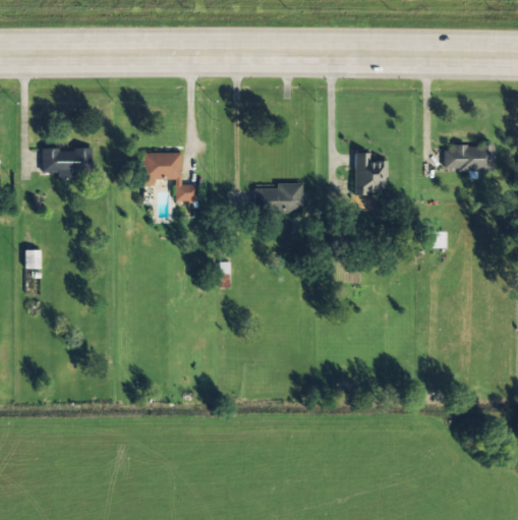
[(495,171),(495,145),(454,146),(454,150),(444,150),(445,169),(458,168),(458,171),(495,171)]
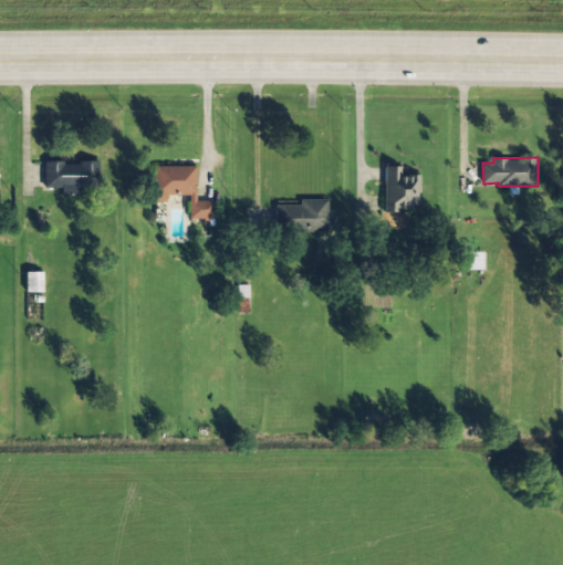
[(47,161),(47,188),(62,188),(62,195),(83,196),(83,187),(100,187),(101,161),(47,161)]
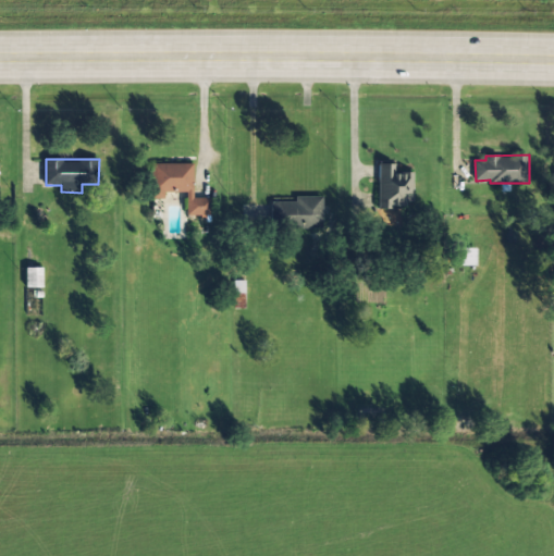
[(195,162),(154,163),(154,197),(165,197),(165,192),(187,192),(188,214),(210,214),(210,197),(195,197),(195,162)]
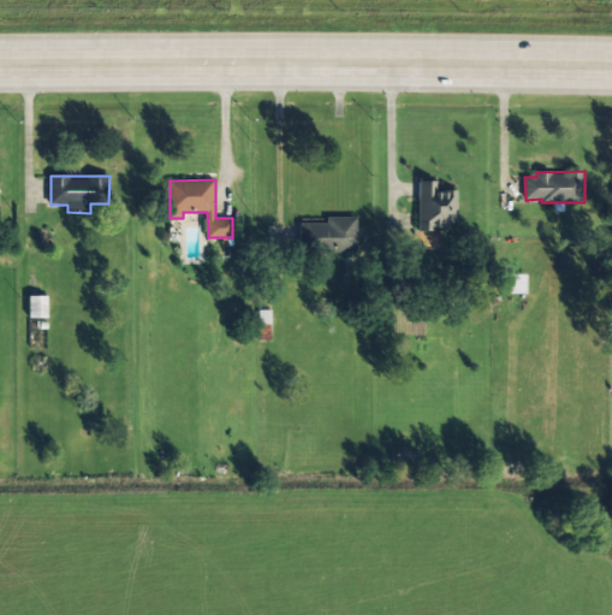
[(458,190),(438,190),(438,181),(420,181),(419,228),(457,228),(458,190)]
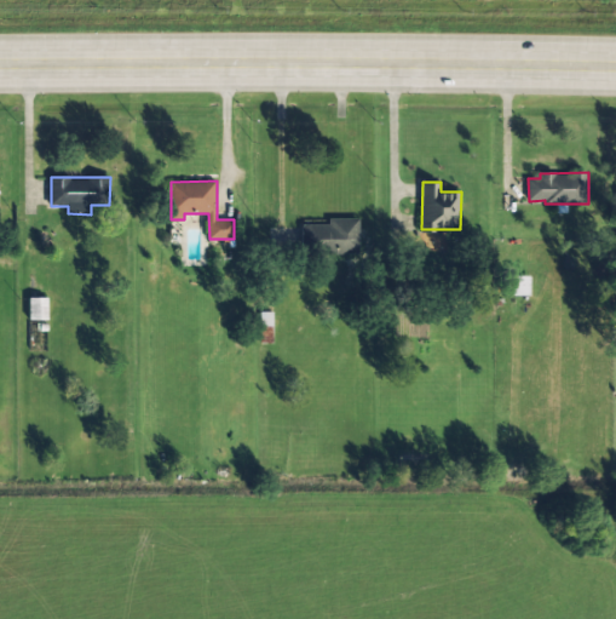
[(330,224),(304,223),(304,253),(361,254),(361,218),(330,218),(330,224)]
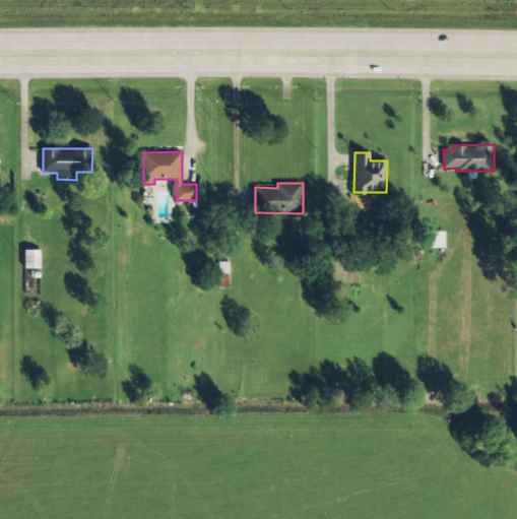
[(446,248),(446,230),(432,230),(432,247),(446,248)]
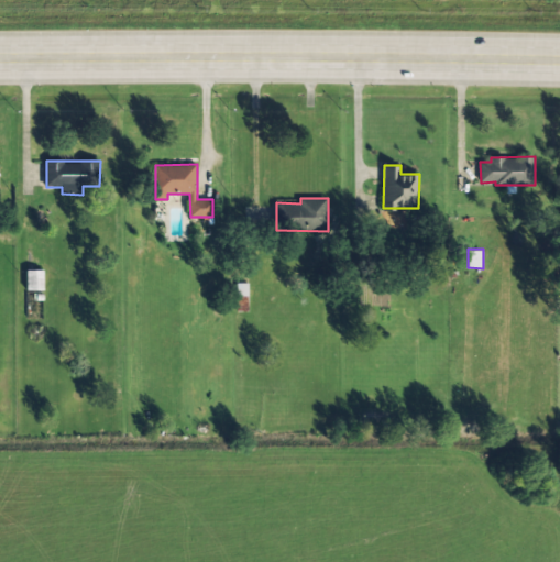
[(28,290),(44,290),(44,270),(28,271),(28,290)]
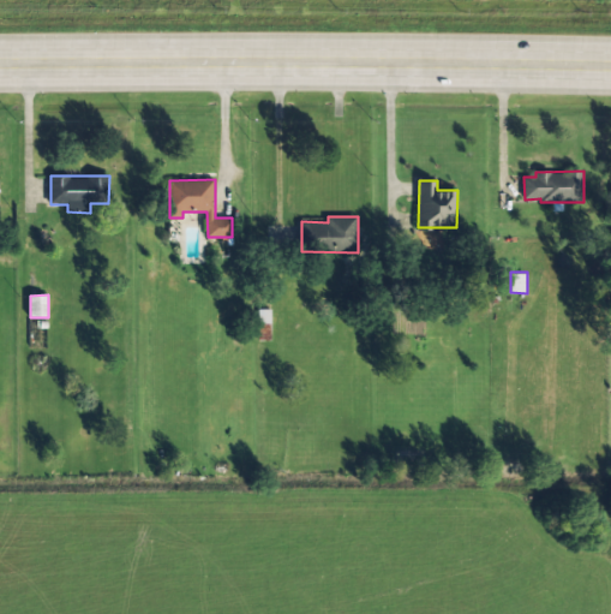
[(261,309),(259,339),(271,340),(273,310),(261,309)]
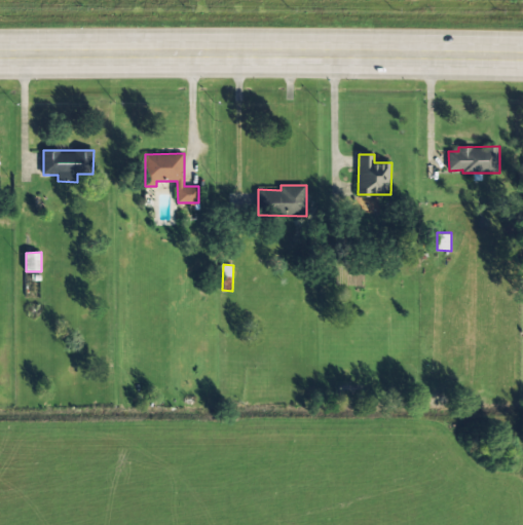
All buildings are outlined.
